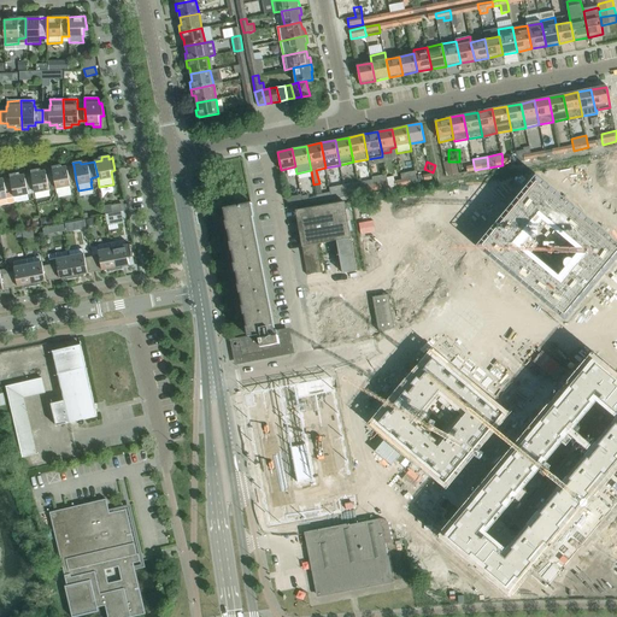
[(456,163),(444,165),(446,176),(458,174),(456,163)]
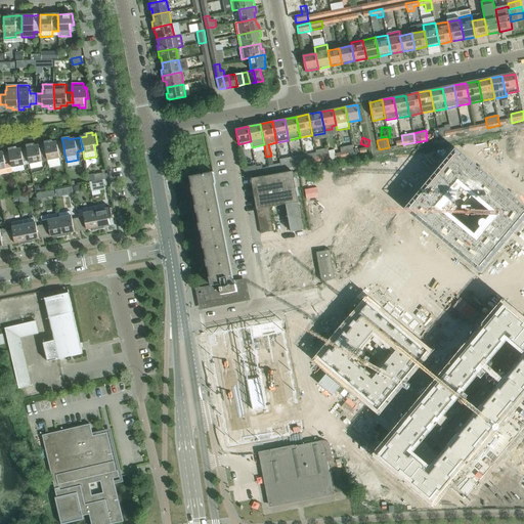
[(64,154),(62,140),(56,141),(50,143),(50,140),(44,141),(44,144),(47,157),(48,166),(60,163),(59,159),(59,155),(64,154)]
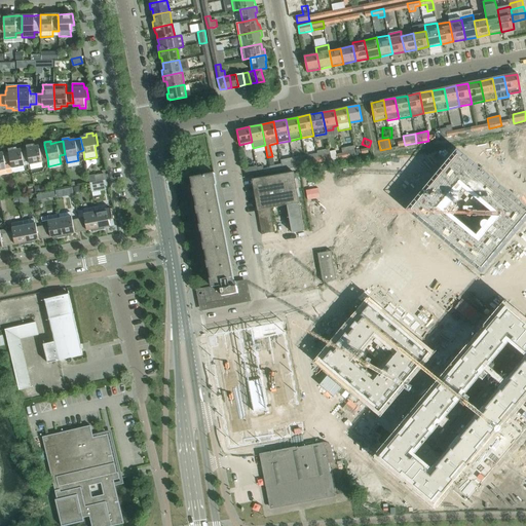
[(47,157),(44,145),(33,147),(32,145),(26,146),(27,148),(29,161),(31,170),(42,167),(41,162),(42,162),(41,158),(47,157)]
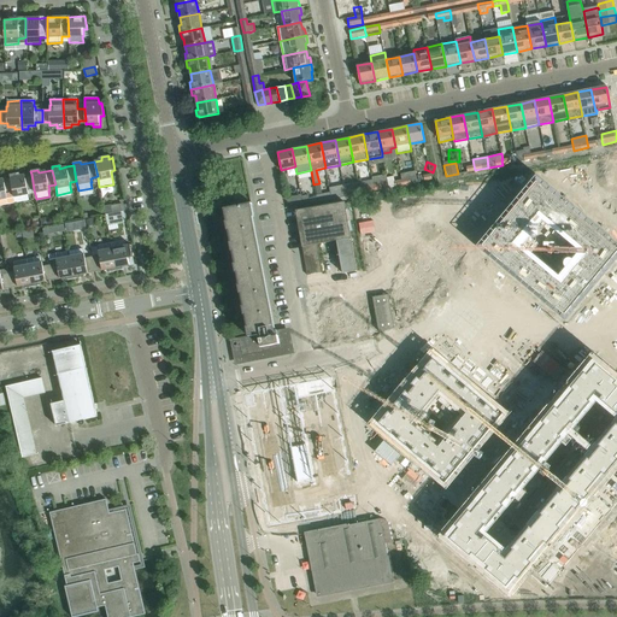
[(415,171),(409,172),(410,178),(401,180),(403,184),(411,183),(417,182),(415,171)]
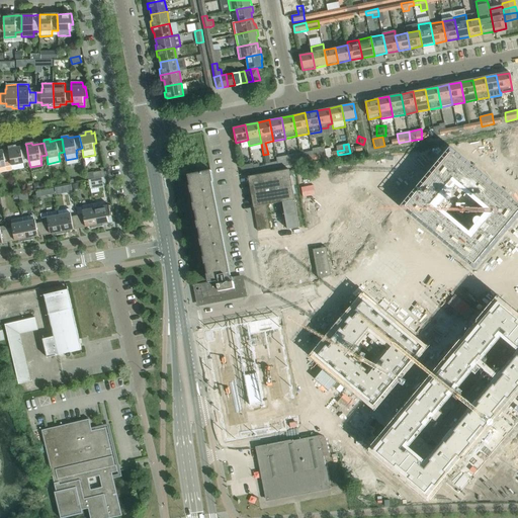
[(28,159),(26,146),(14,148),(14,146),(8,147),(8,150),(12,170),(24,168),(23,164),(23,163),(23,160),(28,159)]
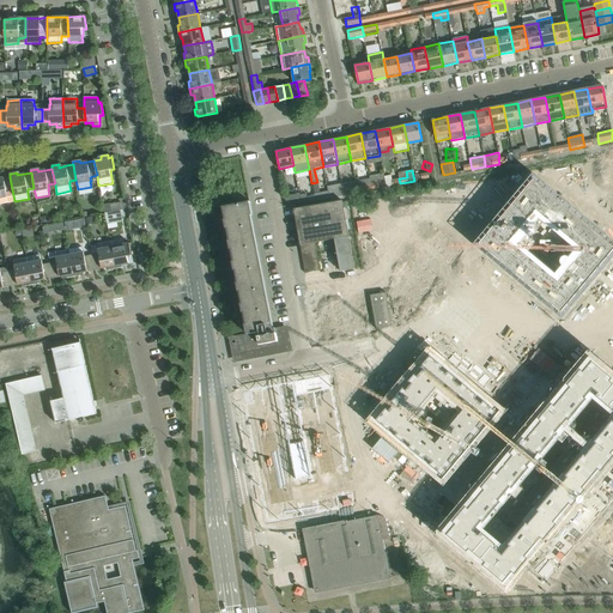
[(400,183),(399,178),(392,180),(390,174),(383,175),(386,187),(400,183)]
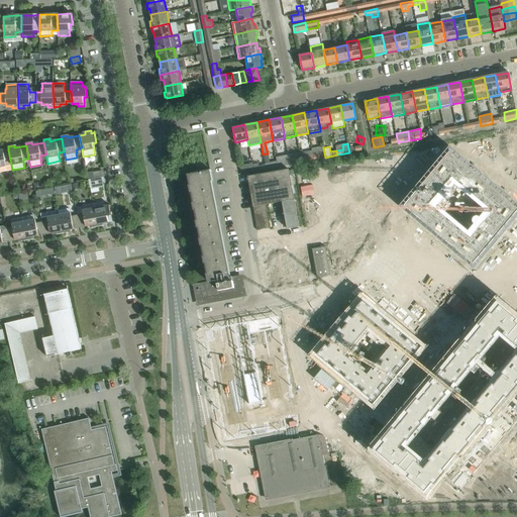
[(325,158),(323,147),(312,149),(314,160),(325,158)]
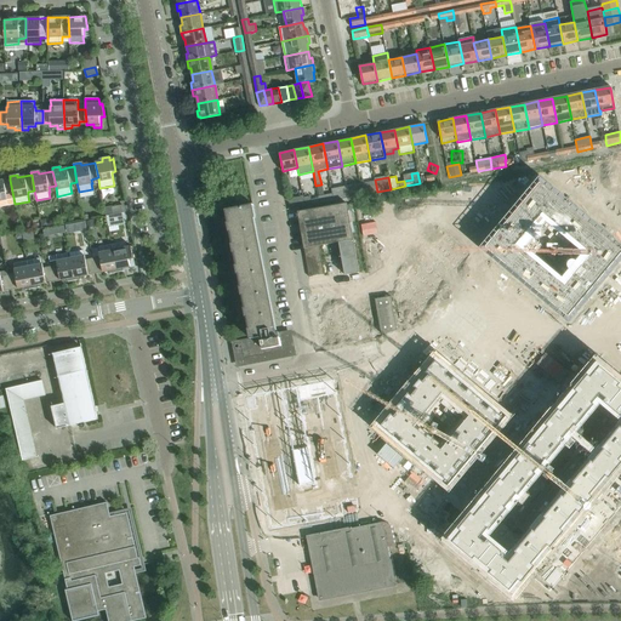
[(0,206),(15,204),(10,180),(0,181),(0,206)]
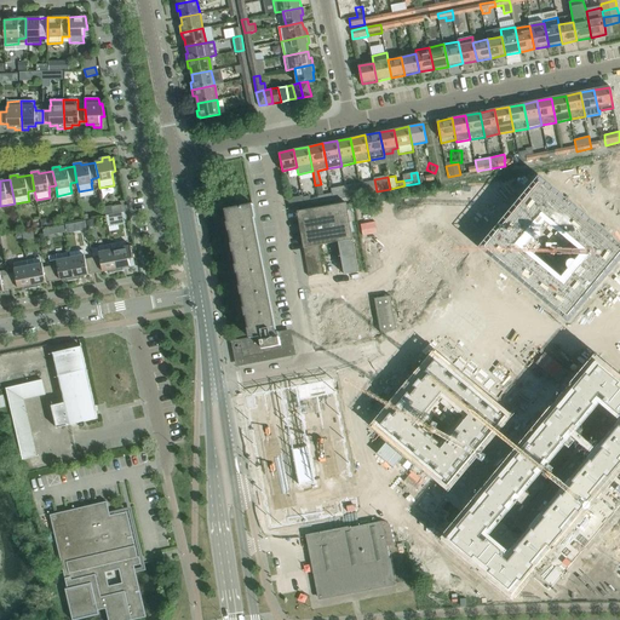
[(377,191),(374,179),(360,183),(362,195),(377,191)]
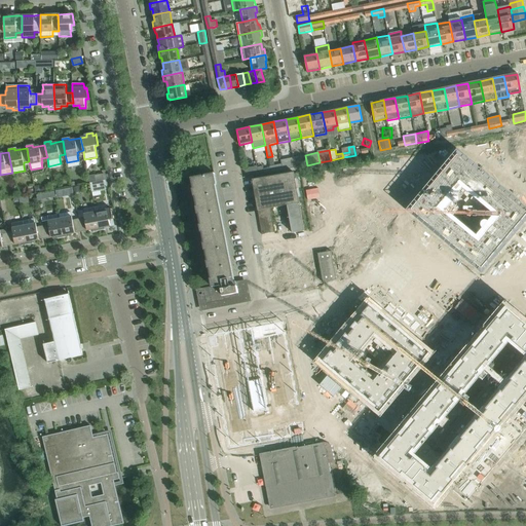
[(525,212),(457,154),(411,210),(482,269),(525,216),(525,212)]
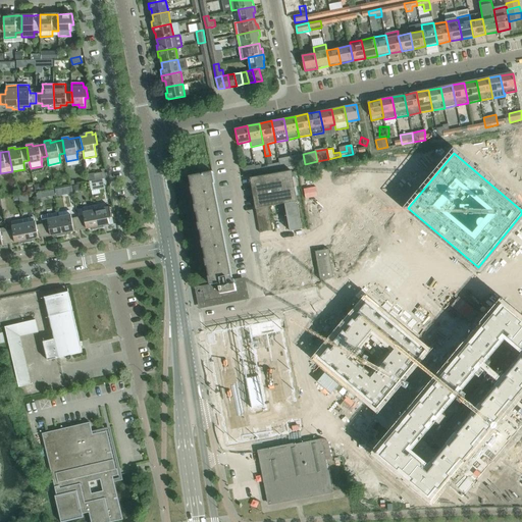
[(305,164),(303,154),(291,156),(293,166),(296,166),(305,164)]
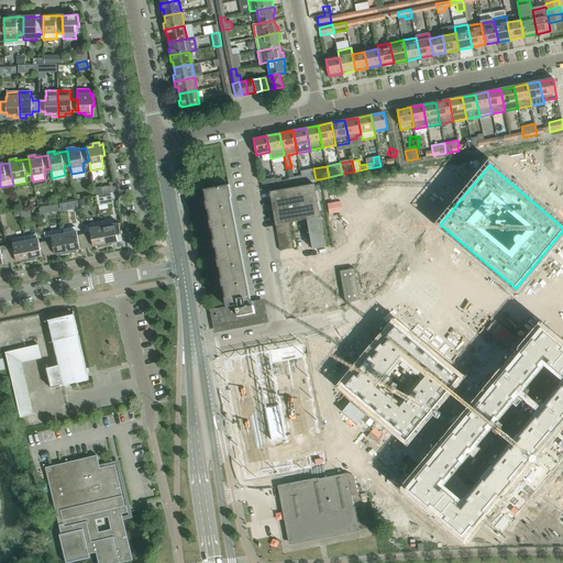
[(316,179),(313,168),(300,170),(301,176),(302,183),(316,179)]
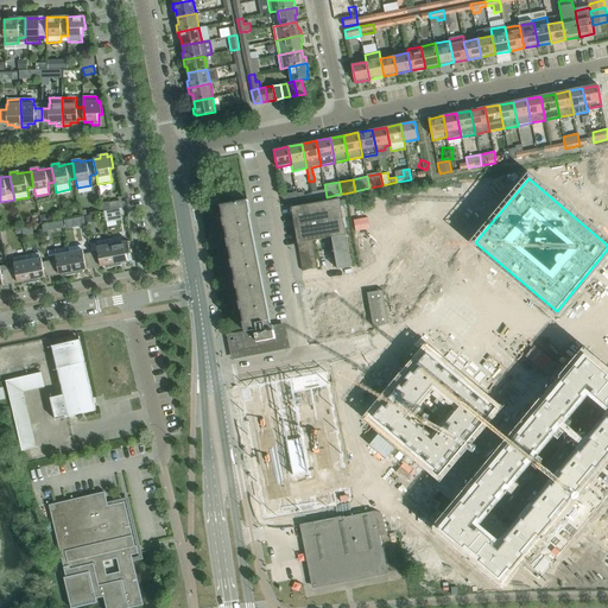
[(325,190),(311,192),(311,194),(312,200),(327,197),(325,190)]
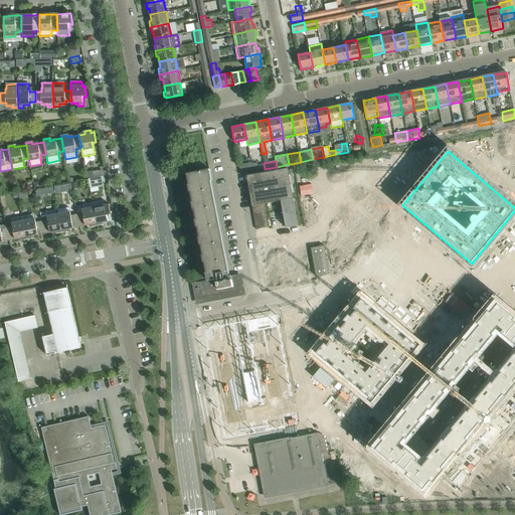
[(251,164),(251,162),(239,165),(241,174),(252,171),(251,164)]
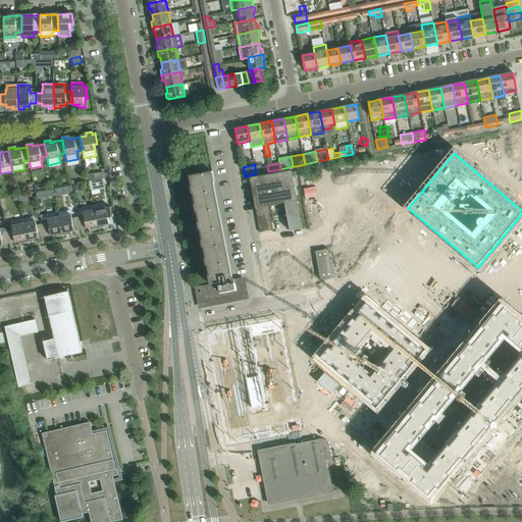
[(268,171),(267,166),(262,167),(261,164),(255,166),(256,173),(268,171)]
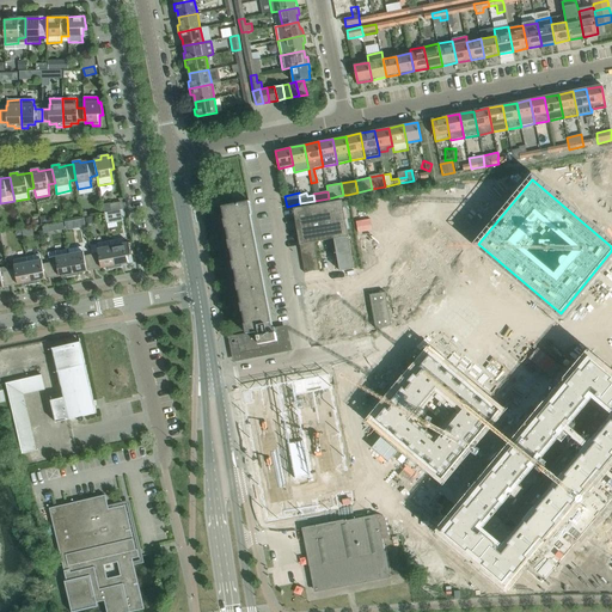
[(348,236),(342,200),(293,208),(299,244),(314,242),(335,238),(348,236)]
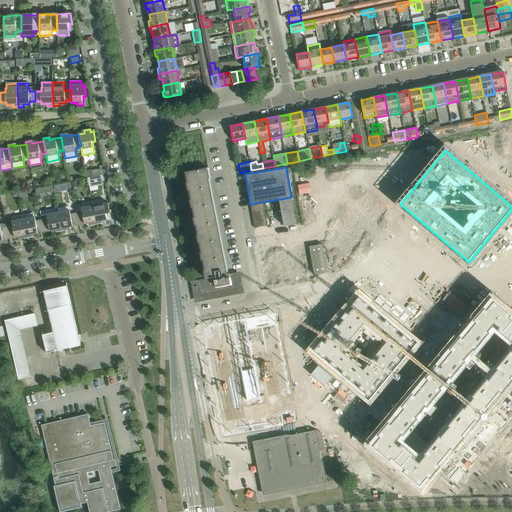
[(102,176),(101,169),(92,171),(93,177),(102,176)]
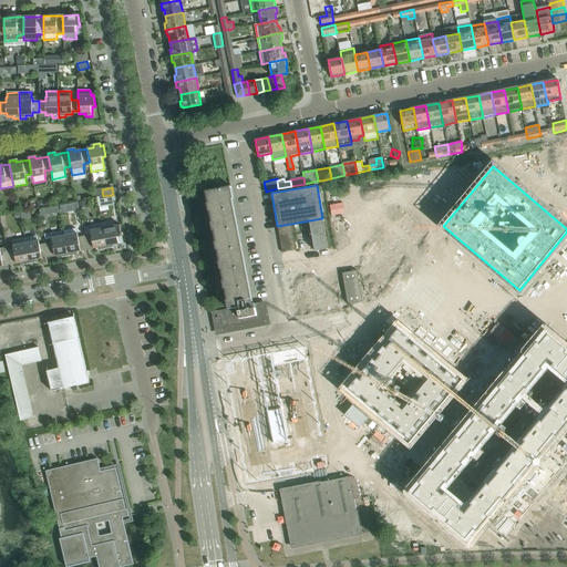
[(250,305),(228,189),(232,188),(230,187),(206,193),(229,309),(218,311),(222,327),(217,328),(218,334),(268,325),(266,318),(266,319),(263,302),(250,305)]
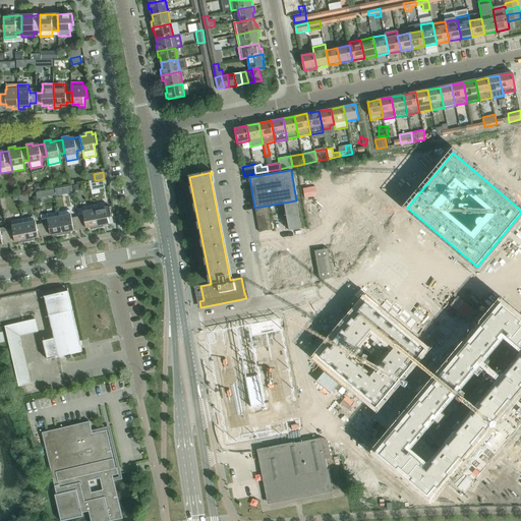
[(104,179),(95,180),(90,181),(91,190),(106,187),(104,179)]
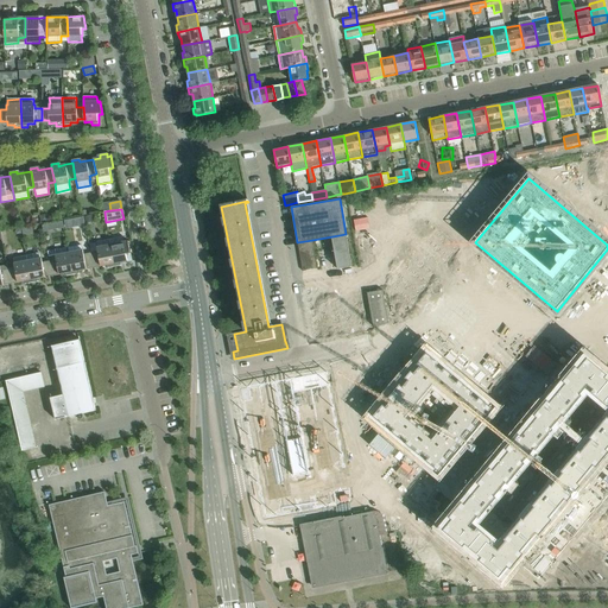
[(438,233),(430,242),(448,258),(456,248),(438,233)]
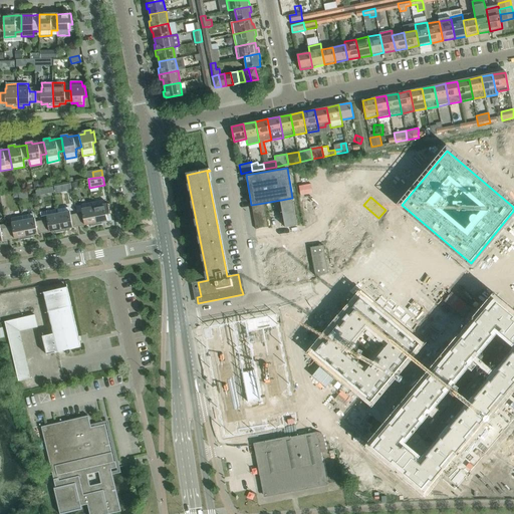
[(297,225),(292,198),(281,200),(285,228),(297,225)]
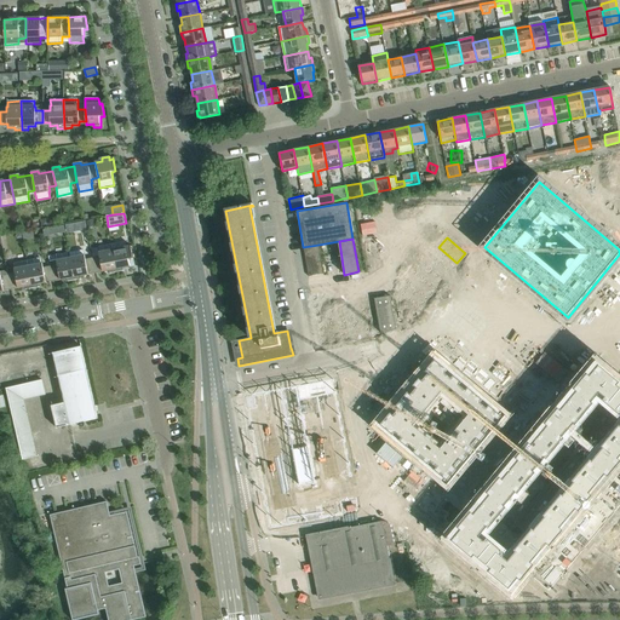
[(135,267),(130,246),(126,247),(125,241),(112,244),(118,273),(124,271),(124,268),(135,267)]
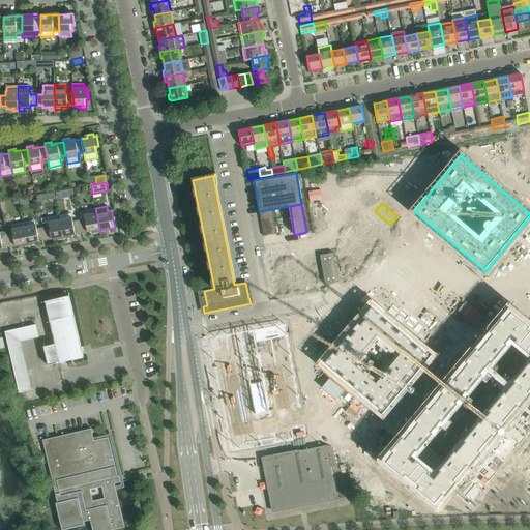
[(100,233),(95,208),(84,211),(85,215),(84,215),(85,219),(79,221),(81,231),(87,230),(88,233),(93,231),(94,234),(100,233)]
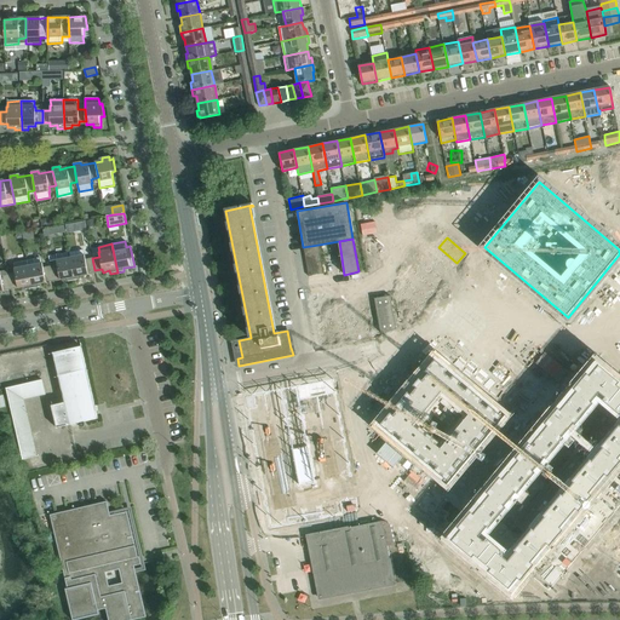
[(320,252),(319,245),(303,247),(305,256),(320,252)]
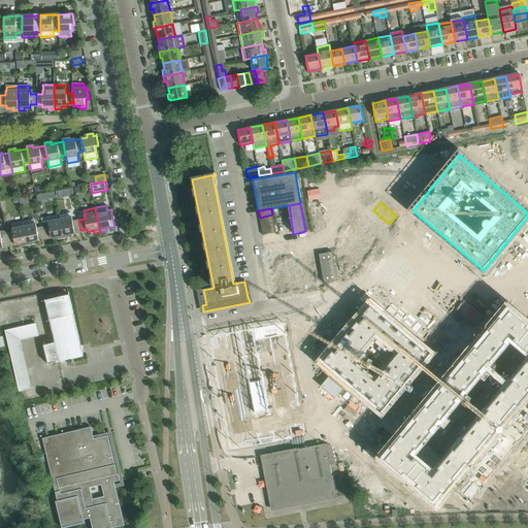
[(373,210),(367,219),(383,231),(389,224),(373,210)]
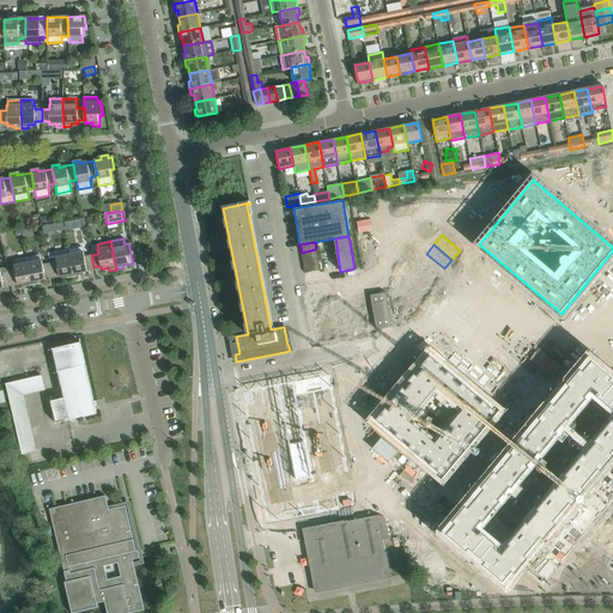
[(93,267),(91,255),(84,256),(84,253),(83,253),(82,247),(68,249),(74,278),(80,275),(80,273),(87,272),(86,268),(93,267)]
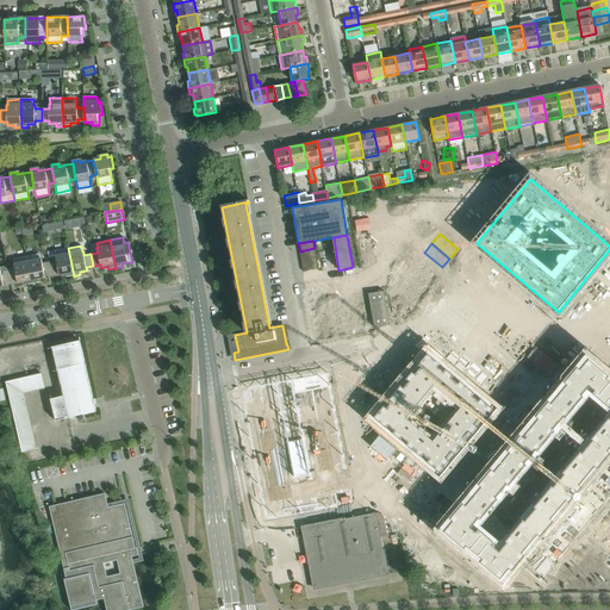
[(68,248),(48,253),(49,262),(51,274),(58,273),(60,275),(67,274),(67,278),(74,277),(68,248)]
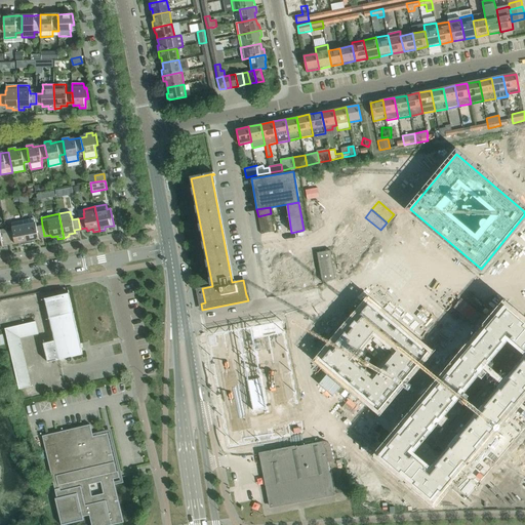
[(272,219),(271,213),(258,216),(259,221),(272,219)]
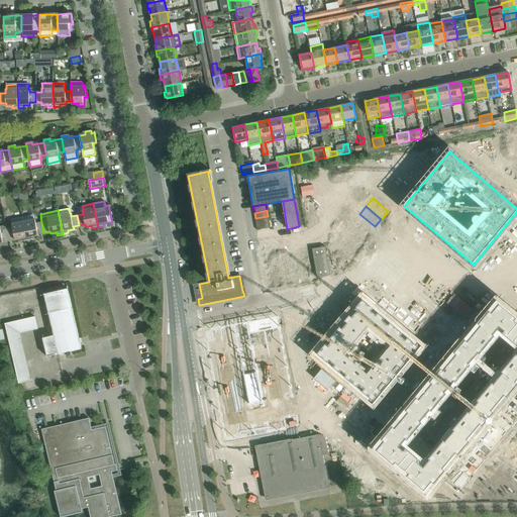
[(359,214),(353,221),(369,234),(375,226),(359,214)]
